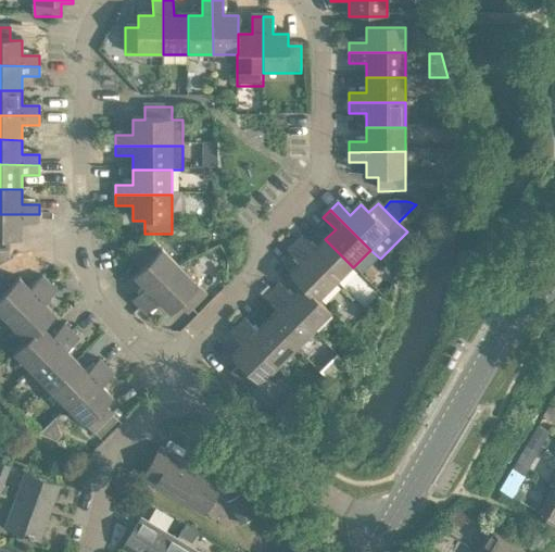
[(0,252),(10,253),(10,240),(22,240),(22,225),(39,225),(39,214),(0,214),(0,252)]
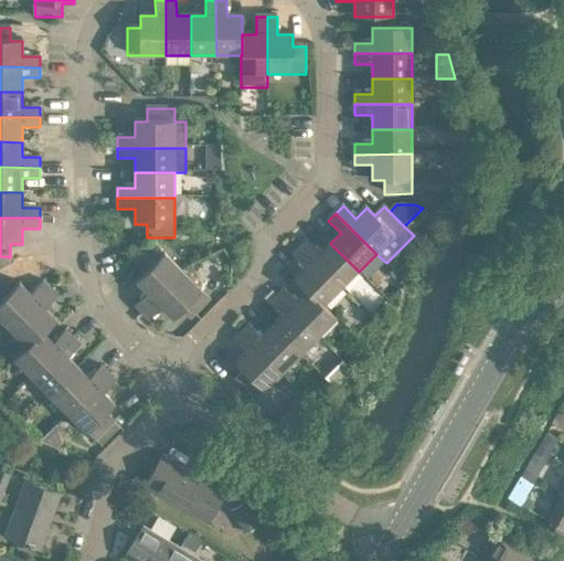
[(320,254),(307,241),(299,249),(341,289),(359,272),(330,243),(320,254)]
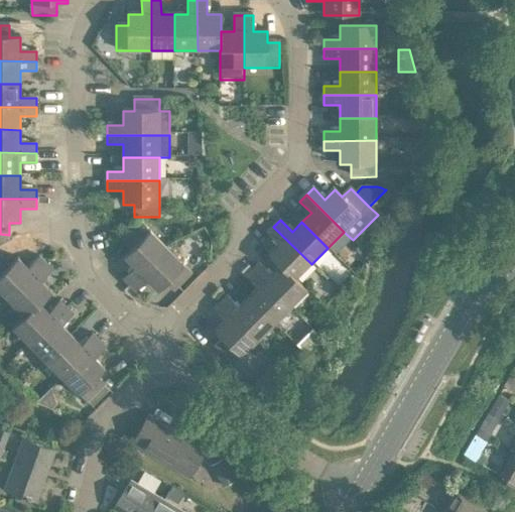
[(135,268),(123,280),(130,286),(167,250),(142,225),(124,242),(132,251),(125,259),(135,268)]
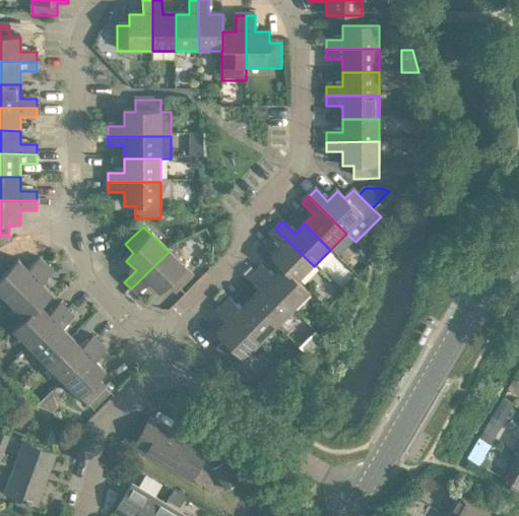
[(269,236),(280,247),(270,257),(282,269),(283,268),(298,282),(314,266),(275,229),(269,236)]
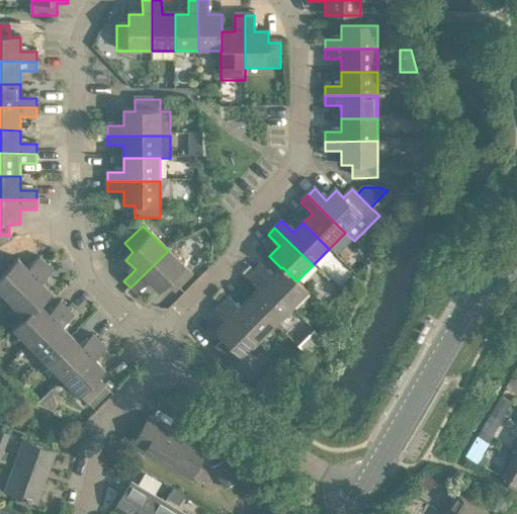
[(175,294),(193,276),(168,251),(131,287),(138,294),(149,283),(159,293),(167,285),(175,294)]
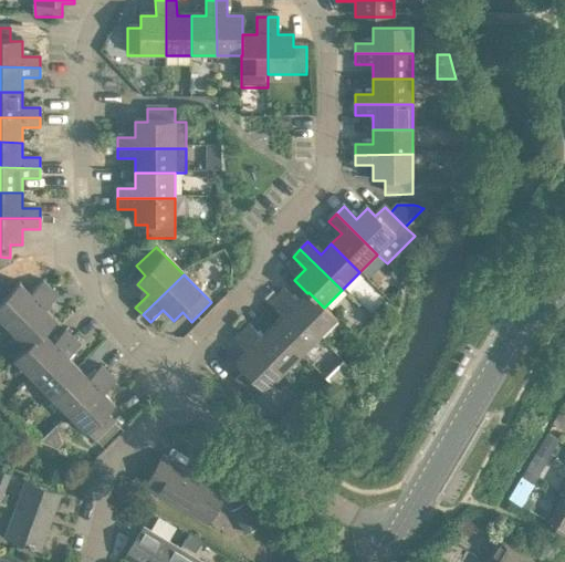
[(44,283),(31,295),(20,285),(12,293),(2,283),(0,284),(0,321),(10,331),(51,291),(44,283)]
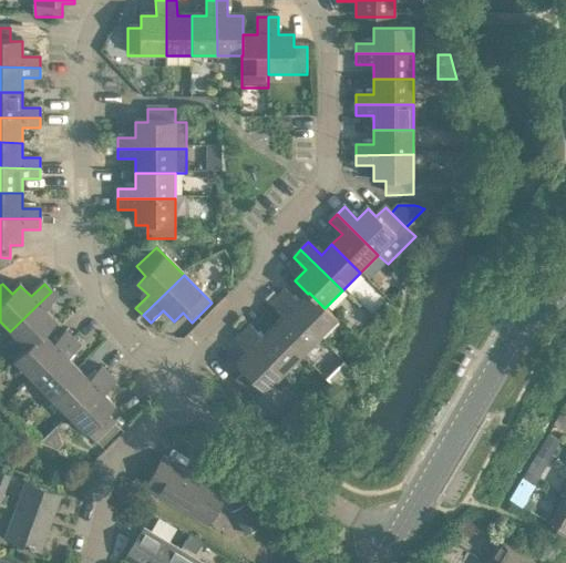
[(338,320),(325,308),(309,293),(308,294),(298,304),(286,290),(278,298),(319,339),(338,320)]
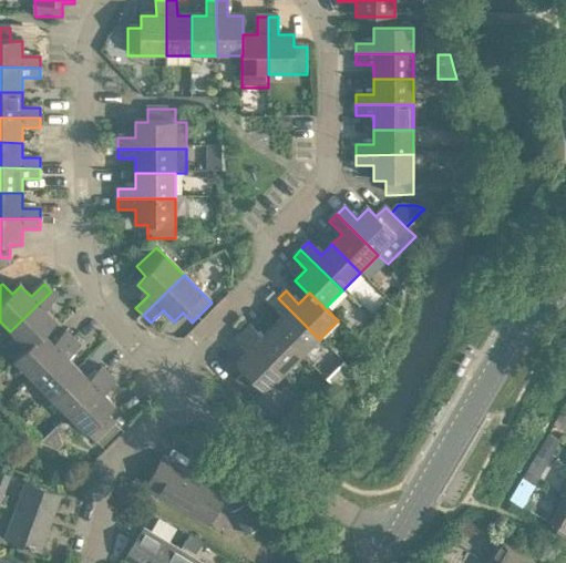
[(44,335),(57,323),(47,311),(59,298),(51,292),(10,331),(28,349),(43,335),(44,335)]
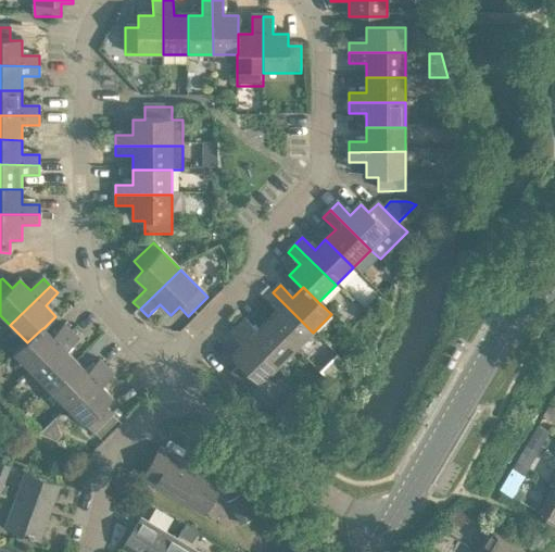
[(266,300),(278,312),(268,323),(295,350),(313,333),(273,292),(266,300)]
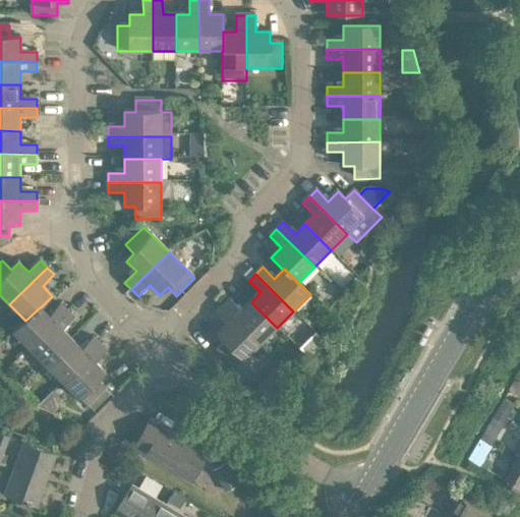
[(345,280),(339,286),(346,292),(352,287),(345,280)]
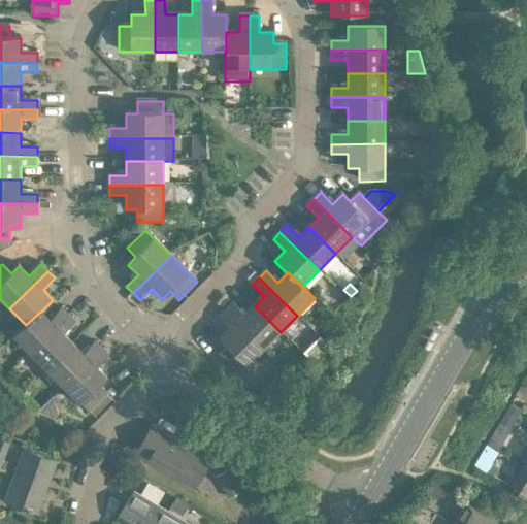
[(244,316),(233,304),(226,312),(264,349),(281,332),(255,306),(244,316)]
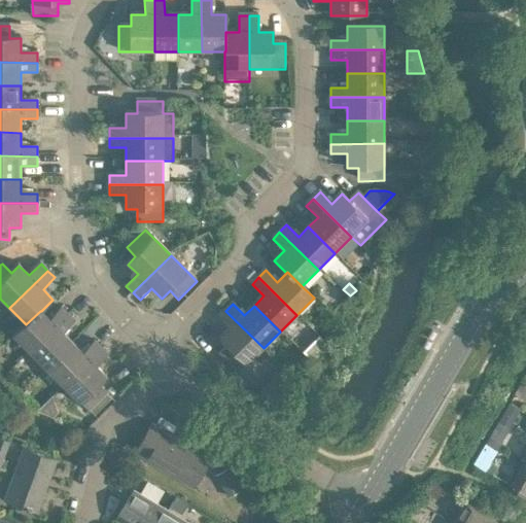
[(26,324),(13,337),(31,354),(69,316),(62,309),(50,320),(41,311),(40,311),(26,324)]
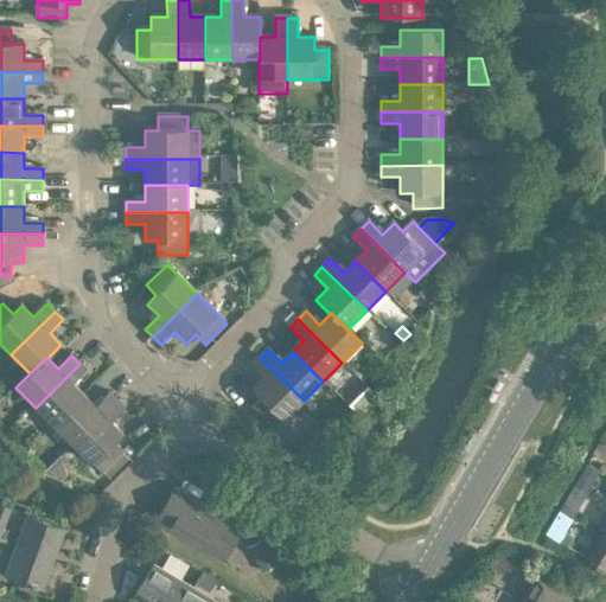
[(254,391),(263,399),(253,410),(273,431),(304,401),(260,358),(252,365),(266,379),(254,391)]
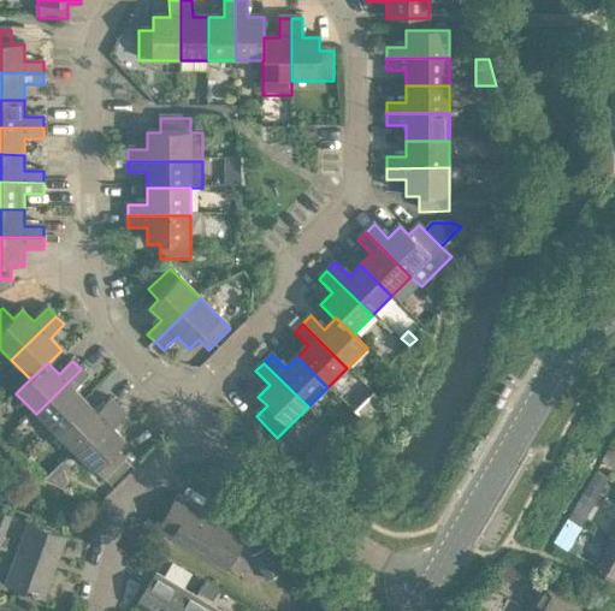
[(75,391),(88,377),(81,369),(36,414),(55,433),(86,402),(75,391)]
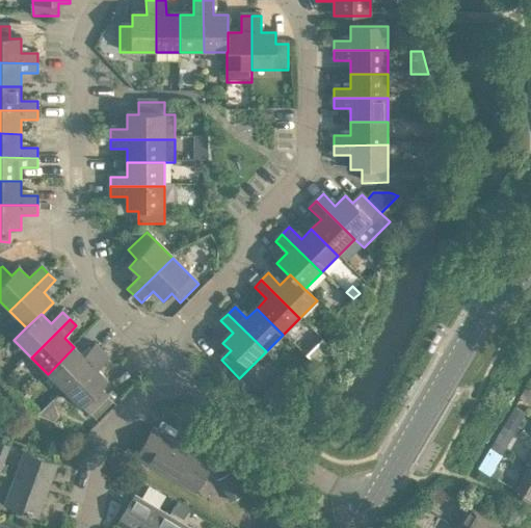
[(96,345),(84,358),(74,347),(48,374),(64,391),(103,352),(96,345)]
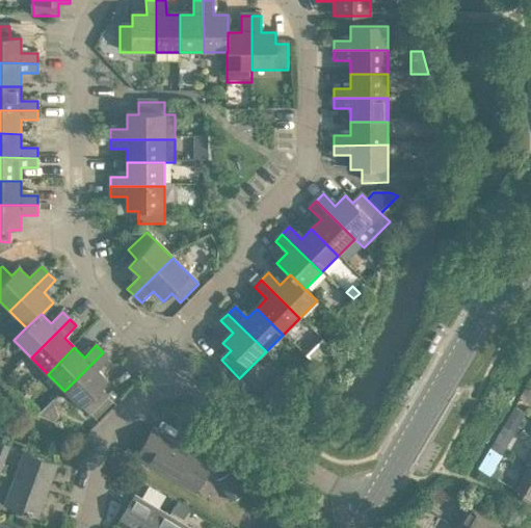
[(90,417),(109,398),(101,389),(108,381),(98,371),(110,360),(103,352),(64,391),(90,417)]
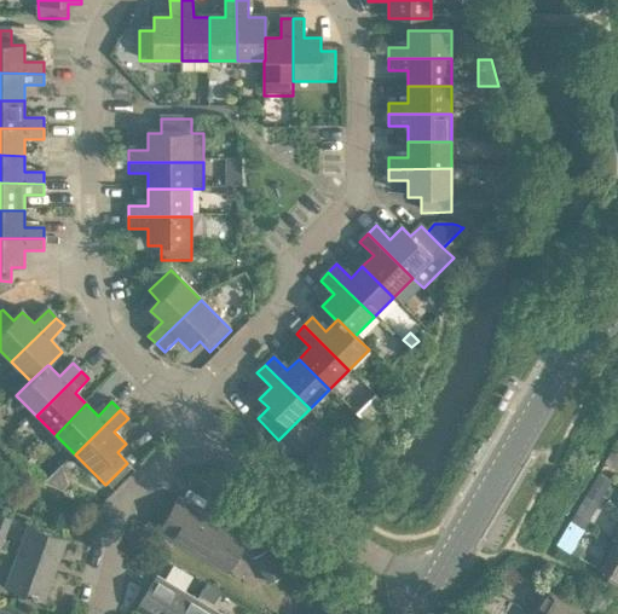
[(594,487),(588,499),(601,507),(607,496),(594,487)]
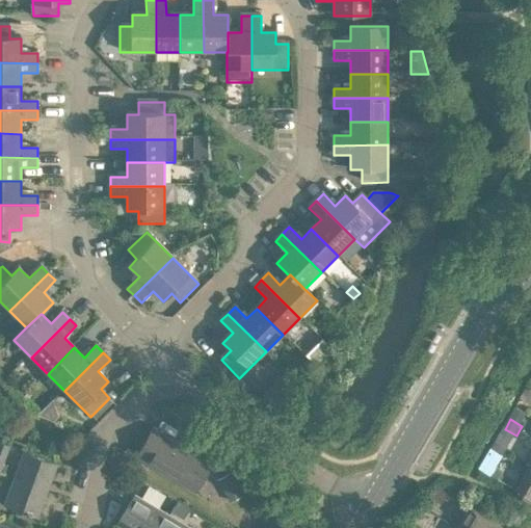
[(195,493),(212,466),(154,431),(138,459),(195,493)]
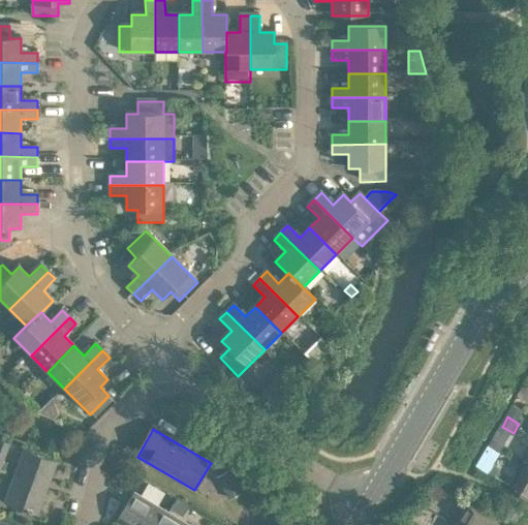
[(496,437),(490,448),(501,454),(507,444),(496,437)]
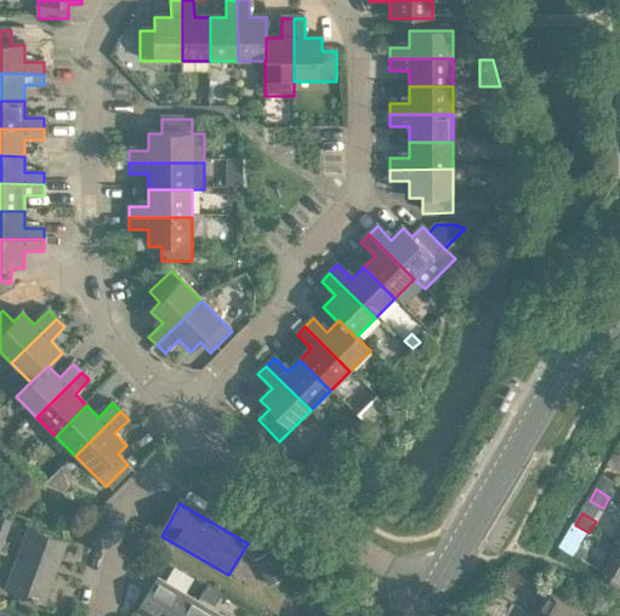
[(0,519),(0,554),(11,524),(0,519)]
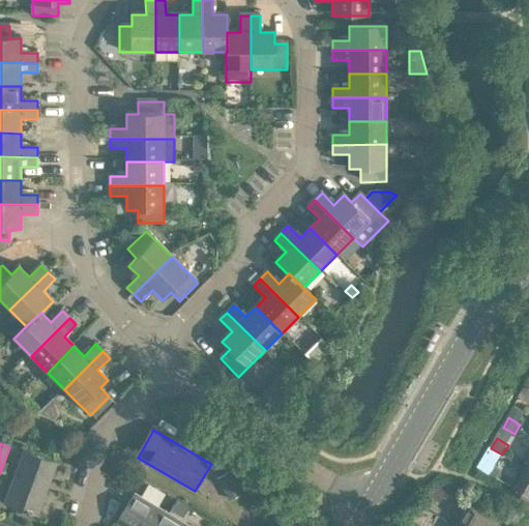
[(5,506),(38,518),(57,465),(25,453),(5,506)]
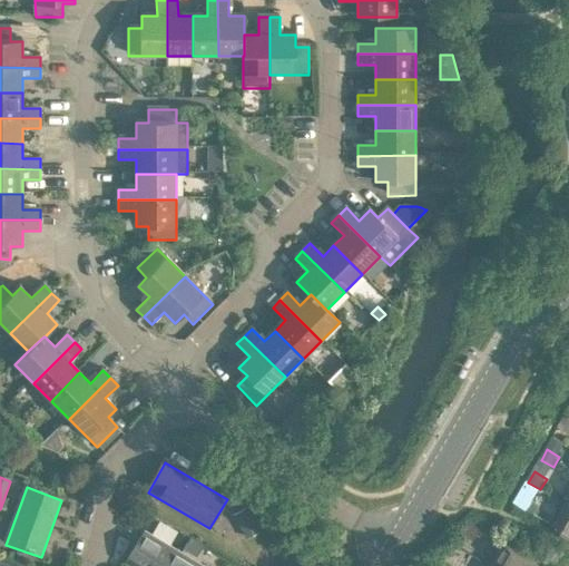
[(523,490),(514,505),(528,513),(537,498),(523,490)]
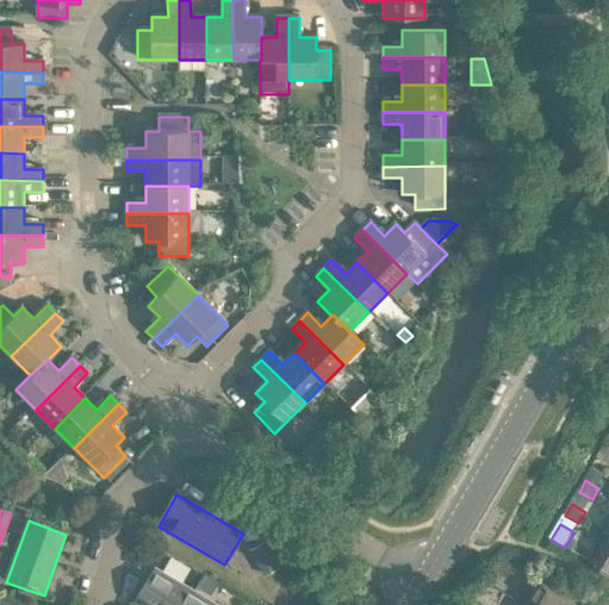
[(592,565),(608,573),(608,541),(607,541),(592,565)]
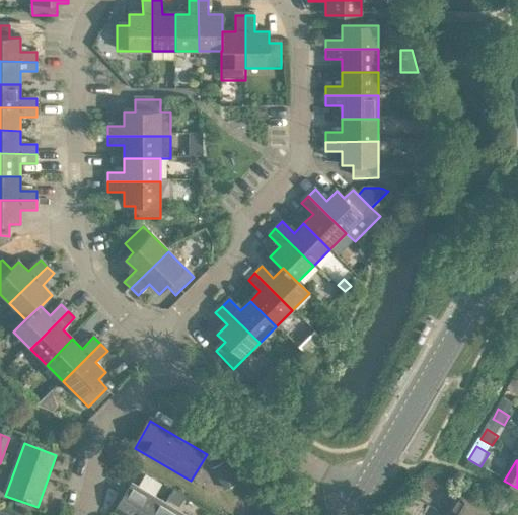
[(213,470),(225,492),(236,486),(224,464),(213,470)]
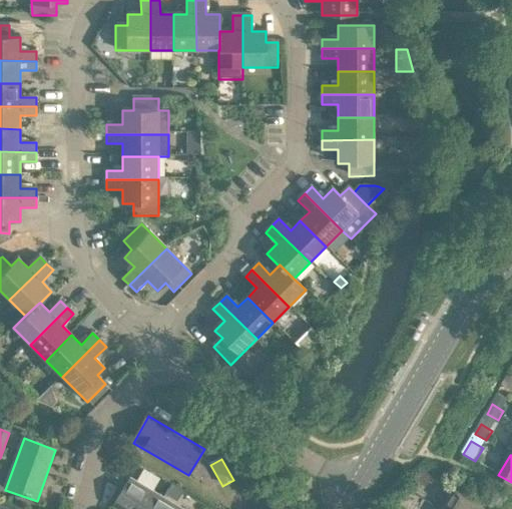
[(424,472),(417,483),(427,489),(434,478),(424,472)]
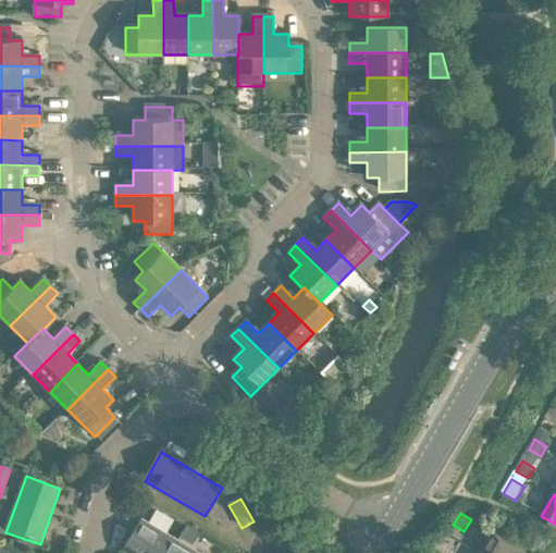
[(195,552),(143,521),(125,552),(195,552)]
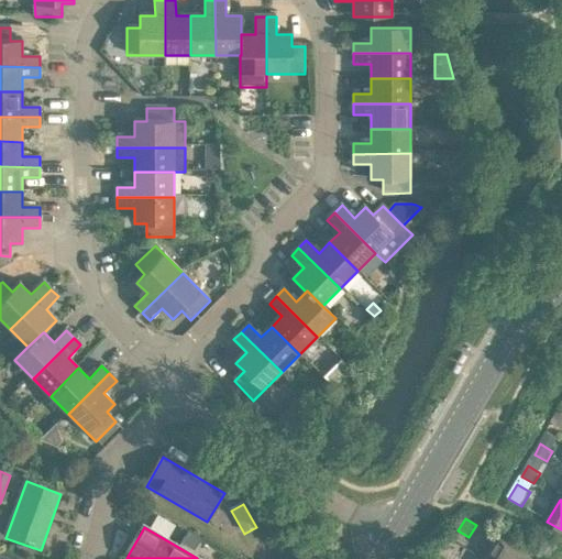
[(204,543),(190,534),(183,546),(197,554),(204,543)]
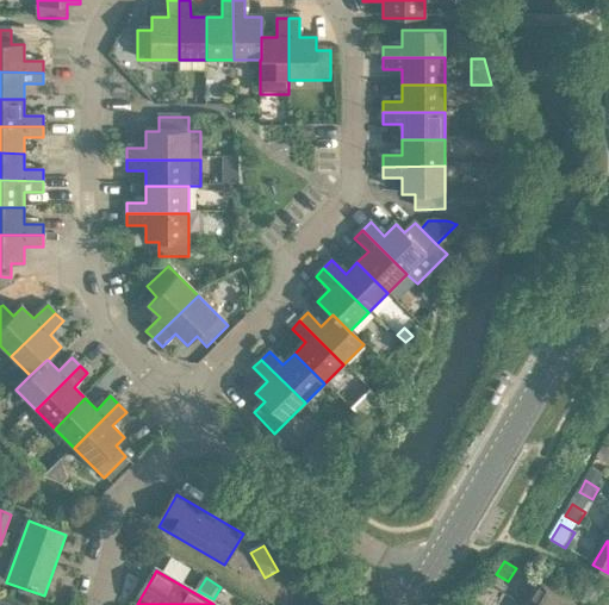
[(575,604),(540,584),(528,604),(575,604)]
